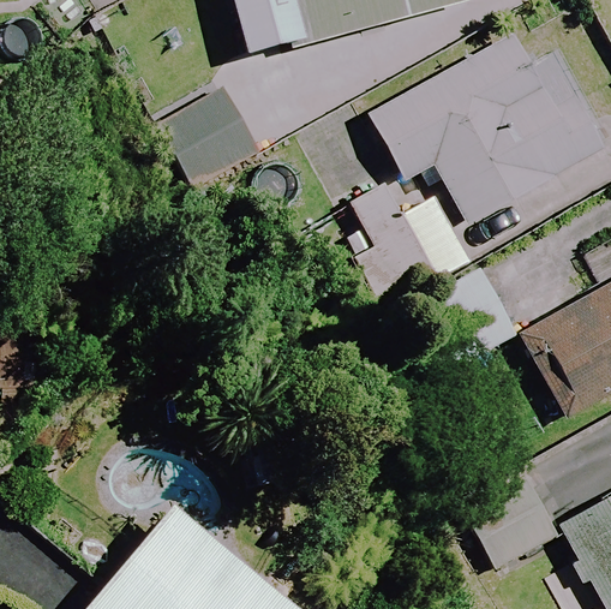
[(474,1),(474,0),(232,0),(247,59),(474,1)]
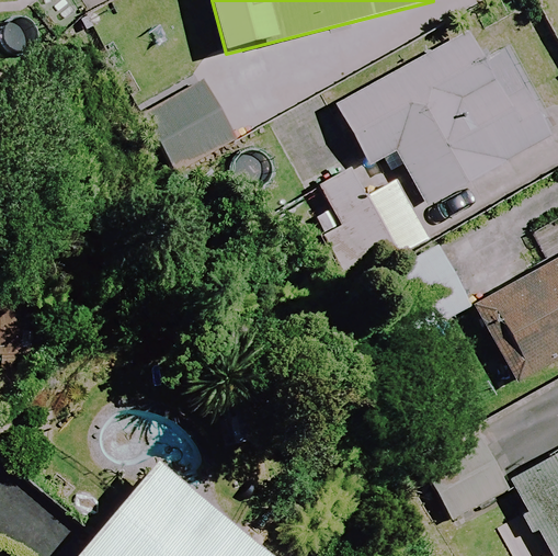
[(505,100),(468,34),(338,108),(371,165),(397,150),(428,205),(548,138),(521,90),(505,100)]
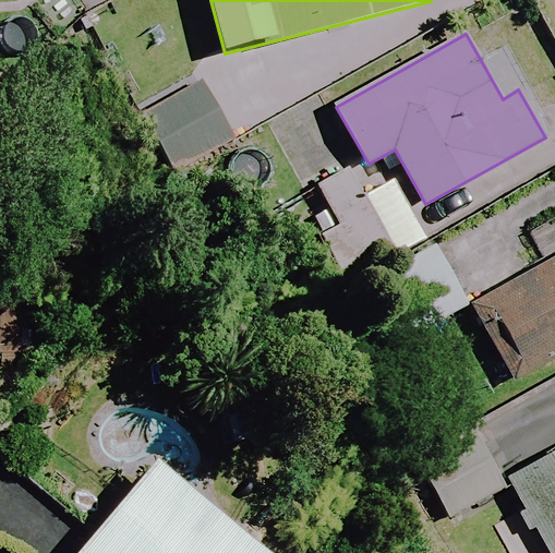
[(236,137),(207,82),(148,112),(177,168),(236,137)]
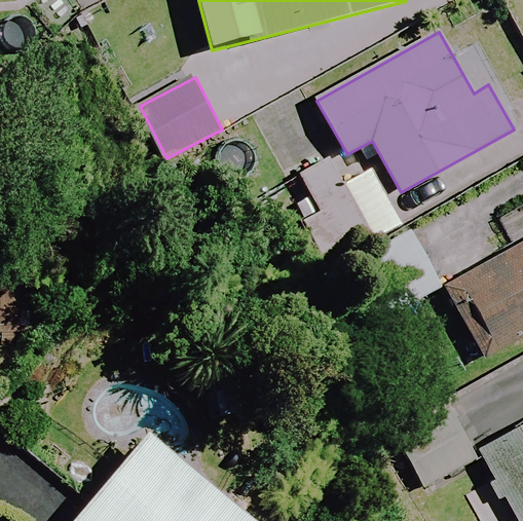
[(302,171),(314,193),(299,201),(332,260),(402,221),(372,169),(350,181),(334,152),(302,171)]
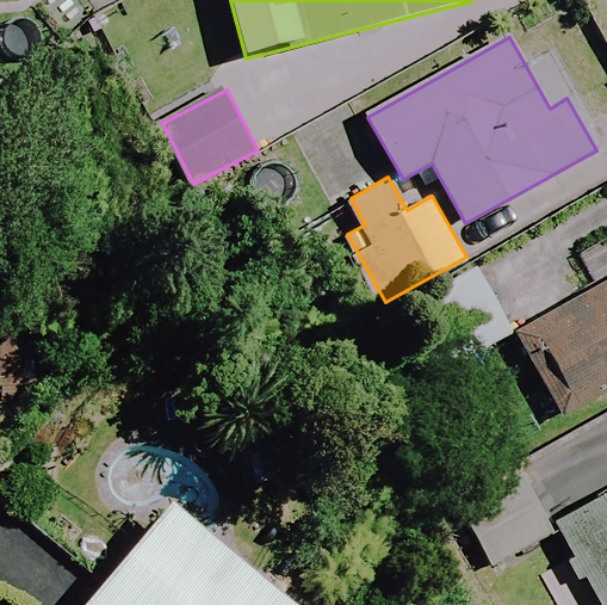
[(606,249),(589,260),(604,284),(518,332),(563,415),(606,391),(606,249)]
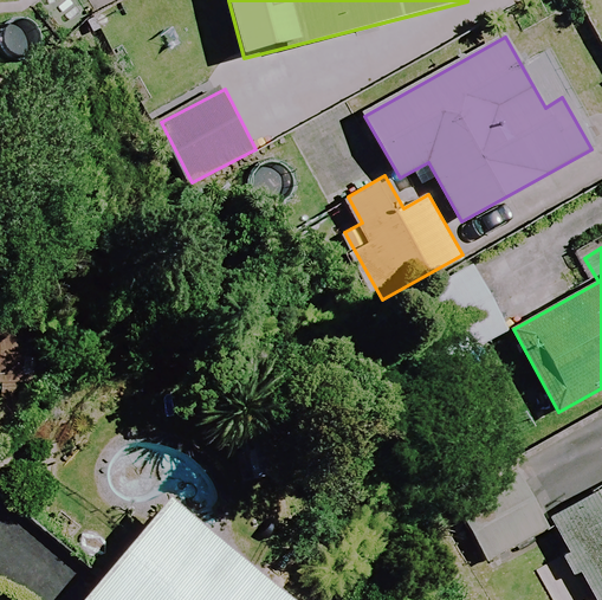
[(0,437),(12,438),(12,335),(0,335),(0,437)]
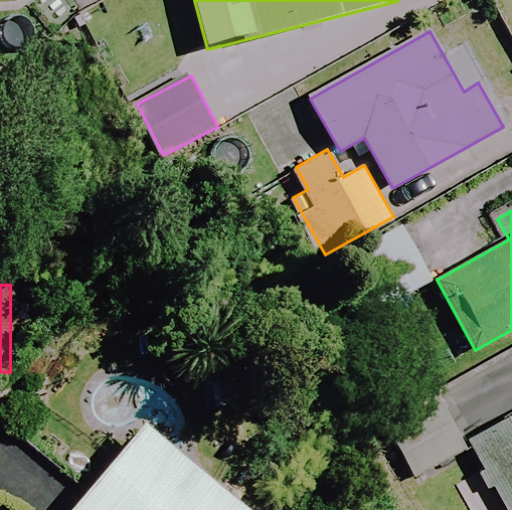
[(469,448),(443,398),(391,427),(417,475),(469,448)]
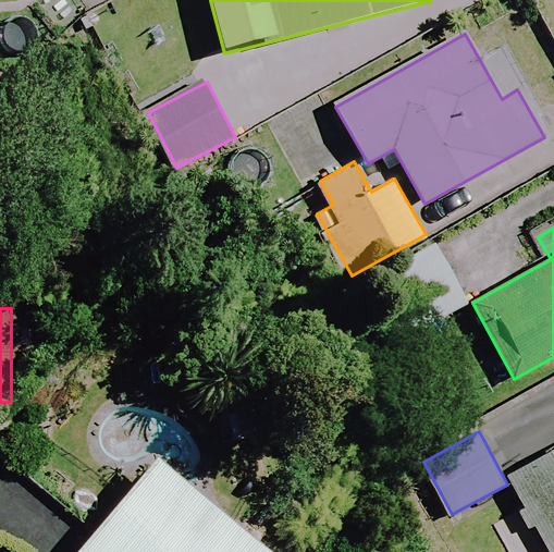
[(553,453),(509,478),(550,551),(553,551),(553,453)]
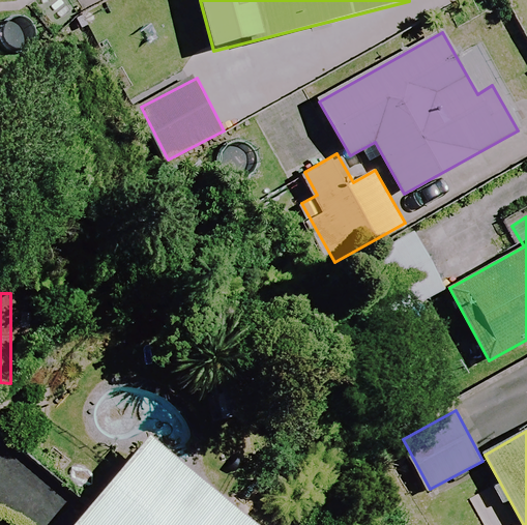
[(260,524),(149,434),(75,524),(260,524)]
